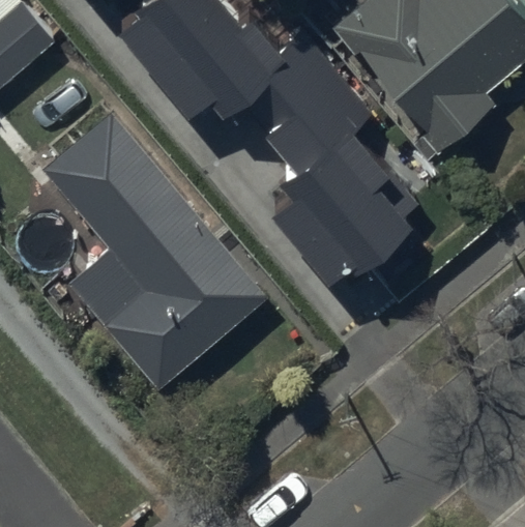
[(233,97),(263,133),(334,72),(299,31),(281,48),(238,0),(149,0),(133,15),(216,112),(233,97)]
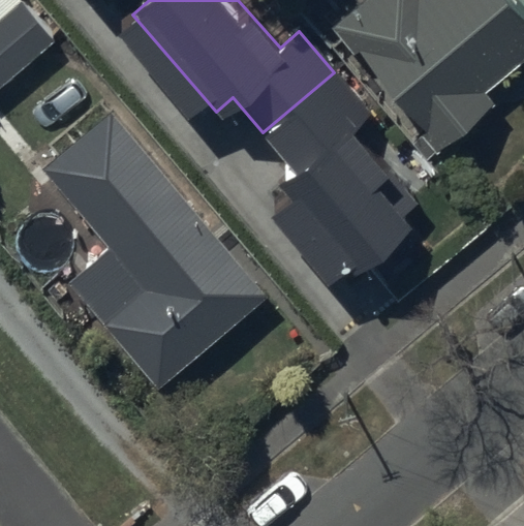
[(365,0),(337,23),(439,147),(491,103),(483,93),(523,58),(523,14),(512,0),(365,0)]
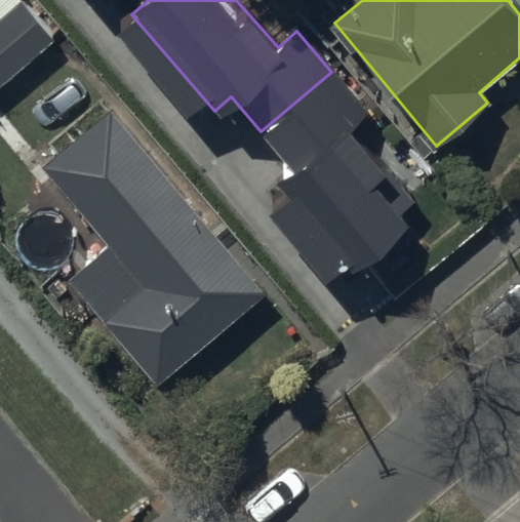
[(0,86),(52,43),(20,3),(0,18),(0,86)]
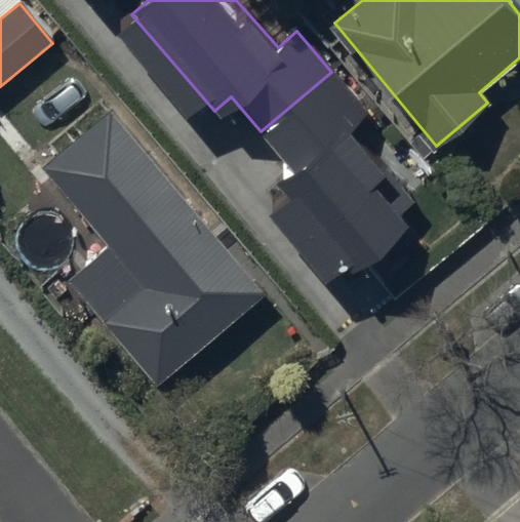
[(331,72),(261,131),(293,170),(279,183),(353,270),(406,225),(398,215),(412,203),(351,130),(369,114),(331,72)]
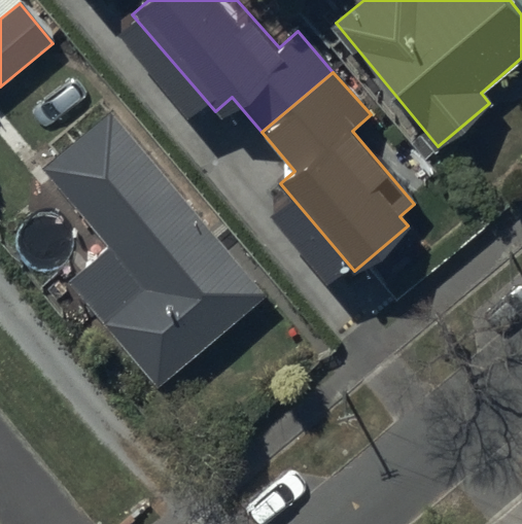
[(107,110),(36,170),(106,251),(67,284),(158,390),(267,298),(107,110)]
